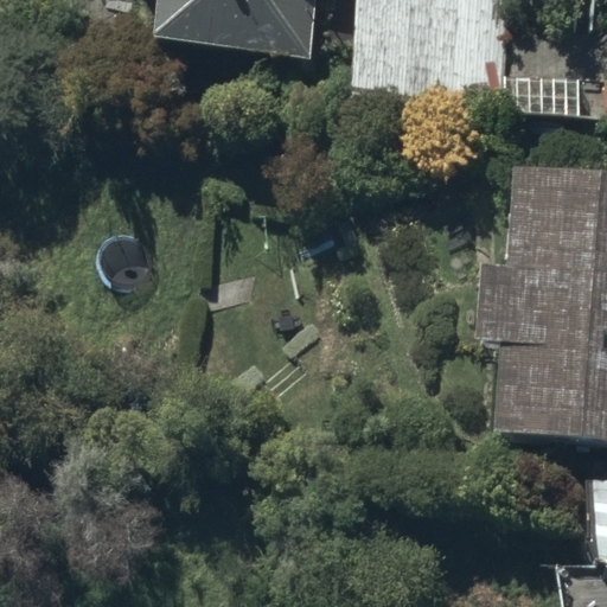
[(307,62),(313,0),(151,0),(146,45),(307,62)]
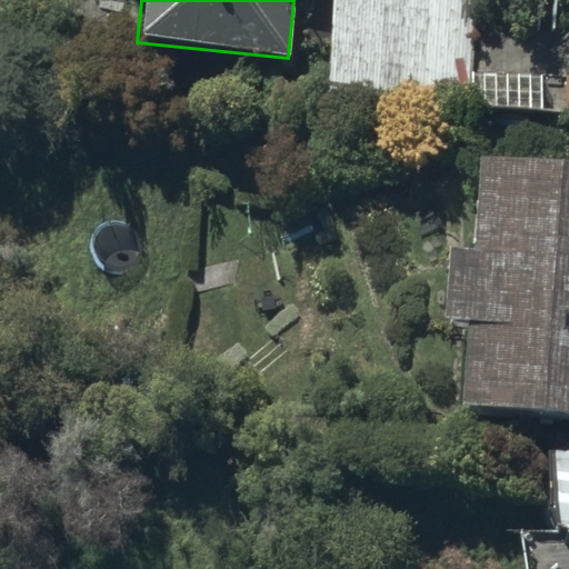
[(475,0),(335,0),(323,96),(461,113),(475,0)]
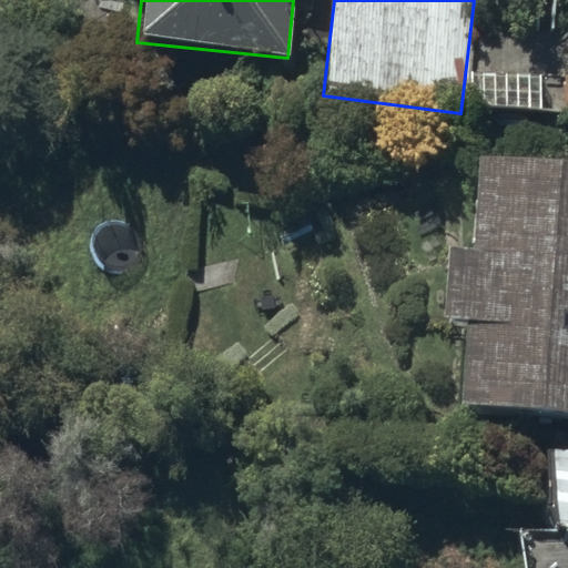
[(543,75),(470,74),(469,109),(541,111),(543,75)]
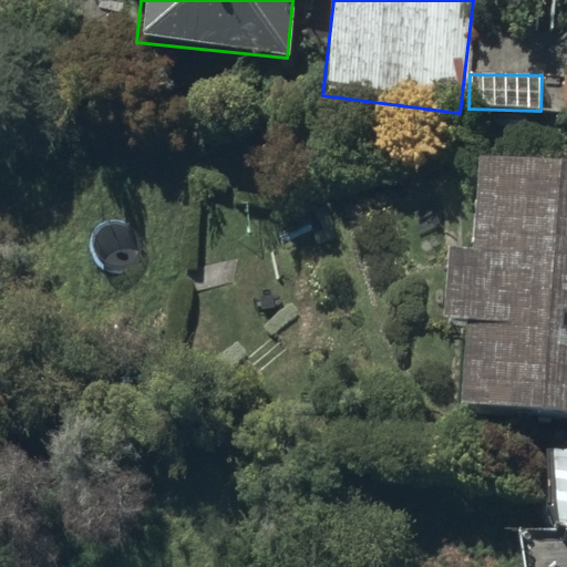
[(459,403),(566,413),(566,168),(480,161),(471,253),(449,250),(442,321),(466,323),(459,403)]
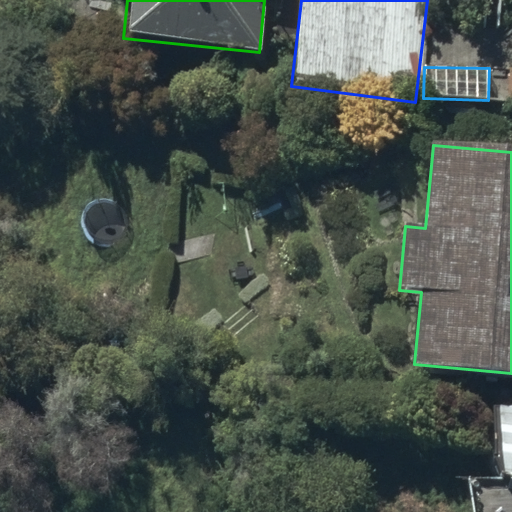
[(511,410),(502,410),(501,478),(511,477),(511,410)]
